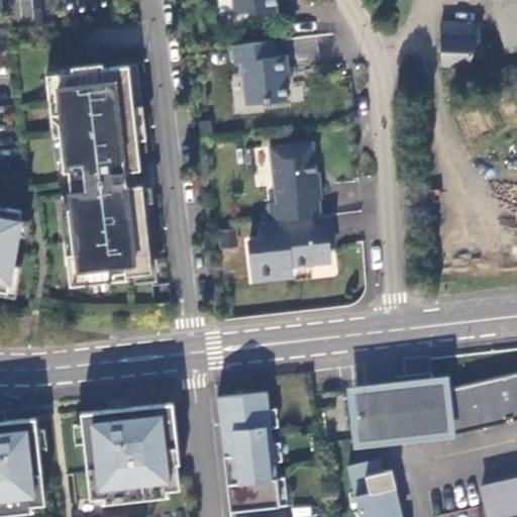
[(232,0),(218,0),(218,13),(231,14),(232,0)]
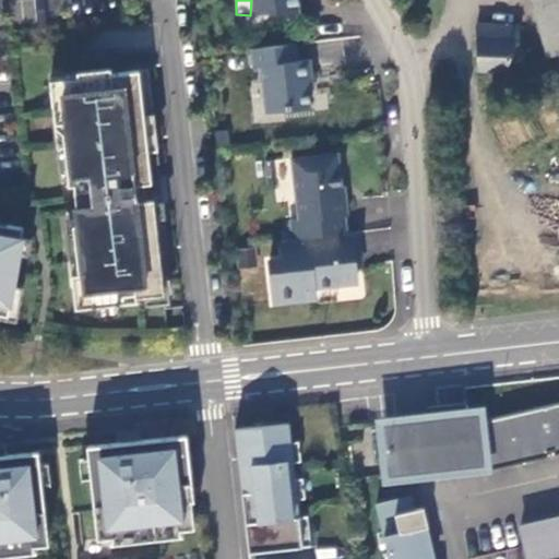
[(252,0),(254,16),(281,14),(286,18),(300,15),(298,0),(252,0)]
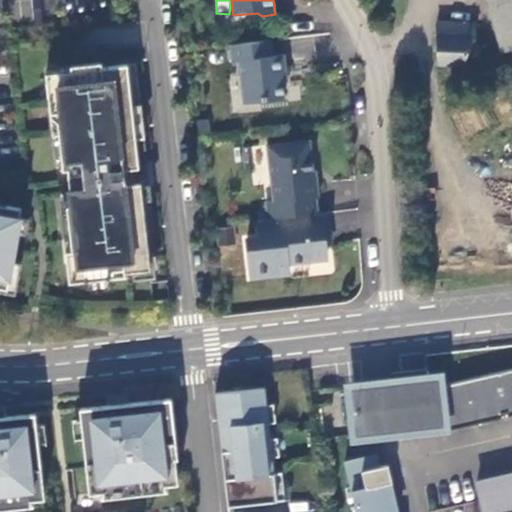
[(511,0),(490,0),(504,51),(511,49),(511,48),(511,0)]
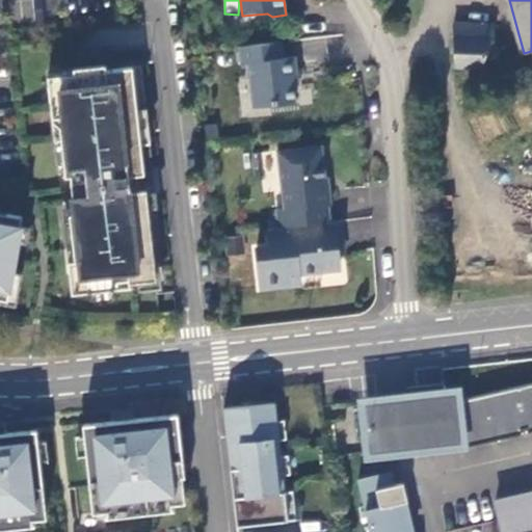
[(495,24),(456,22),(456,67),(483,68),(486,60),(490,61),(500,60),(503,54),(501,48),(496,45),(495,24)]
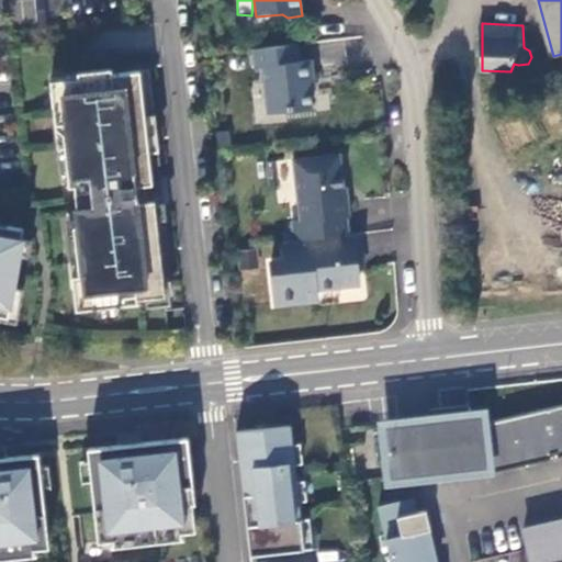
[(298,46),(254,52),(256,70),(263,69),(269,116),(313,112),(310,82),(315,82),(312,63),(300,64),(298,46)]
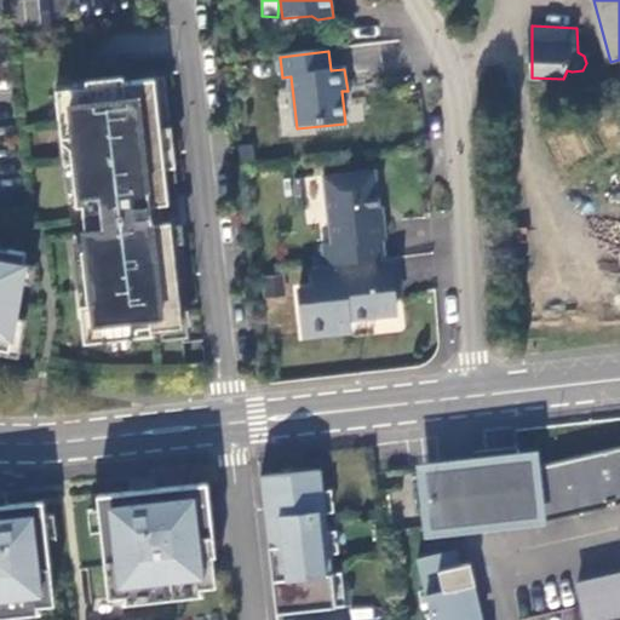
[(165,168),(155,79),(125,82),(124,76),(86,81),(87,87),(56,90),(62,143),(70,149),(75,199),(76,207),(82,207),(85,224),(102,222),(103,231),(85,233),(86,245),(86,251),(81,251),(87,305),(80,306),(85,344),(135,338),(133,329),(150,327),(151,332),(183,328),(171,223),(162,224),(160,206),(164,205),(160,170),(165,168)]
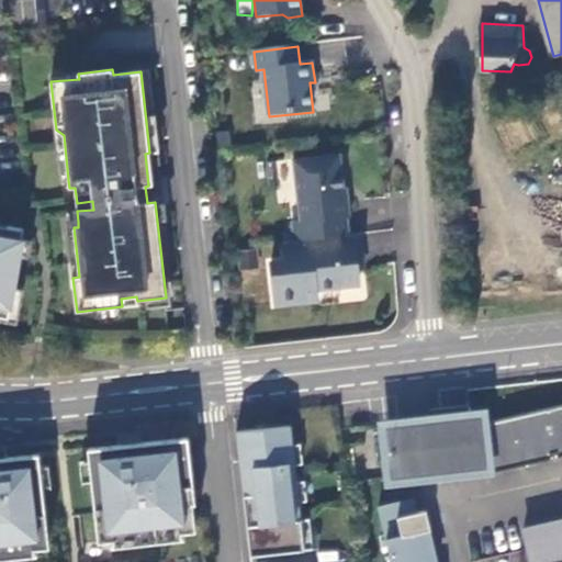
[(64,135),(56,130),(62,180),(68,180),(64,135)]
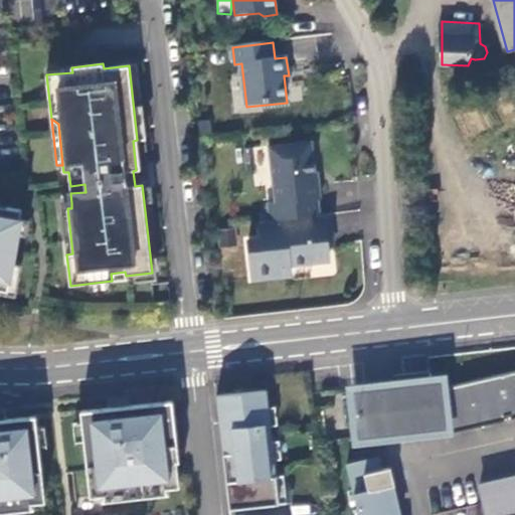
[(269,204),(271,222),(321,215),(319,199),(322,199),(320,182),(317,182),(312,142),(269,148),(276,203),(269,204)]
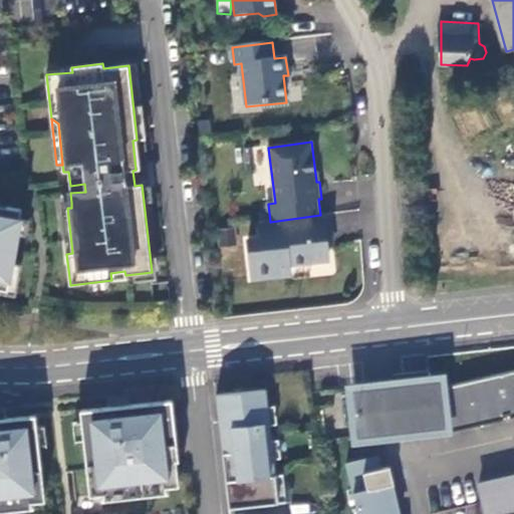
[(72,253),(67,208),(71,208),(71,203),(61,203),(66,254),(72,253)]
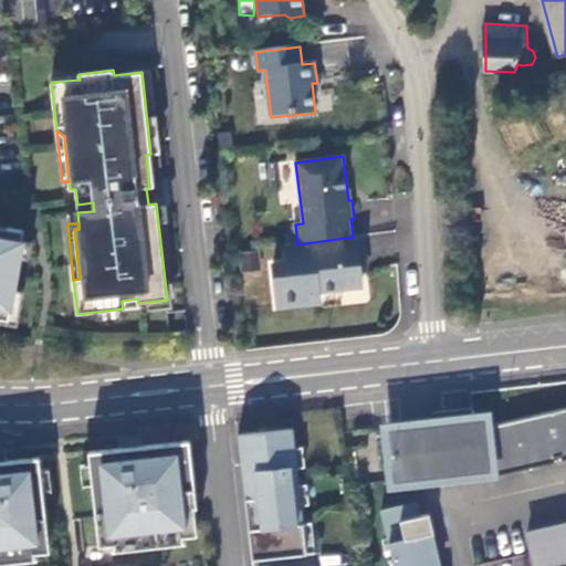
[(13,291),(23,231),(0,227),(0,323),(17,327),(22,293),(13,291)]
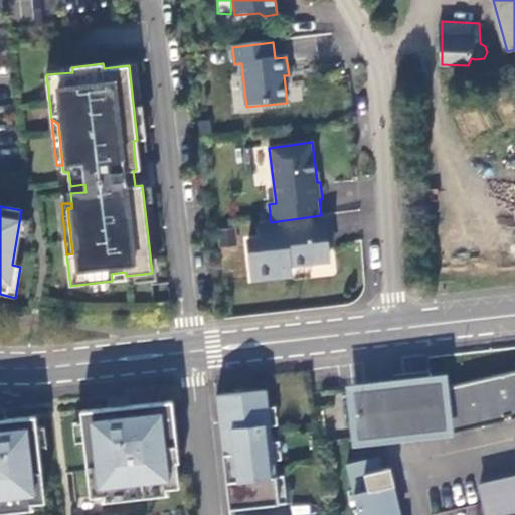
[(334,236),(331,214),(321,215),(271,222),(261,223),(263,241),(249,243),(254,281),(289,277),(293,272),(293,266),(331,261),(328,237),(334,236)]
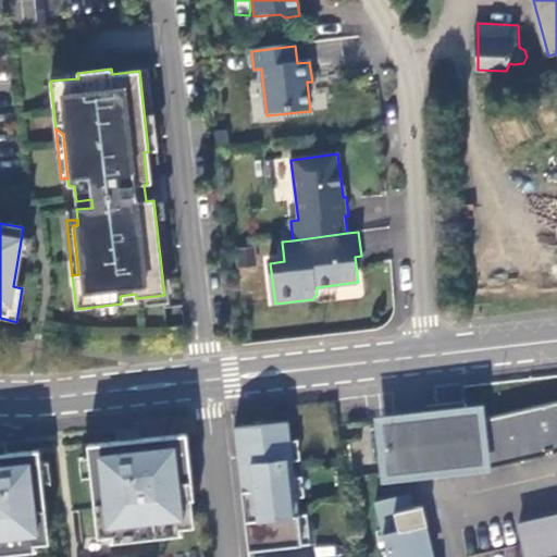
[(429,420),(431,440),(434,468),(473,463),(473,460),(481,459),(483,470),(547,455),(546,452),(552,449),(553,454),(556,453),(556,401),(468,423),(468,416),(448,418),(429,420)]
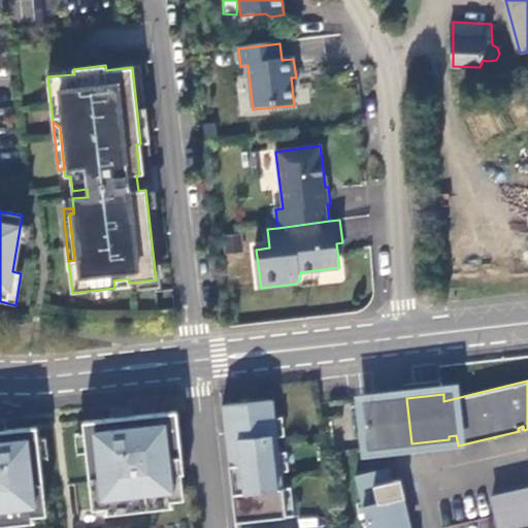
[(223,405),(236,522),(295,515),(292,486),(284,488),(273,399),(223,405)]
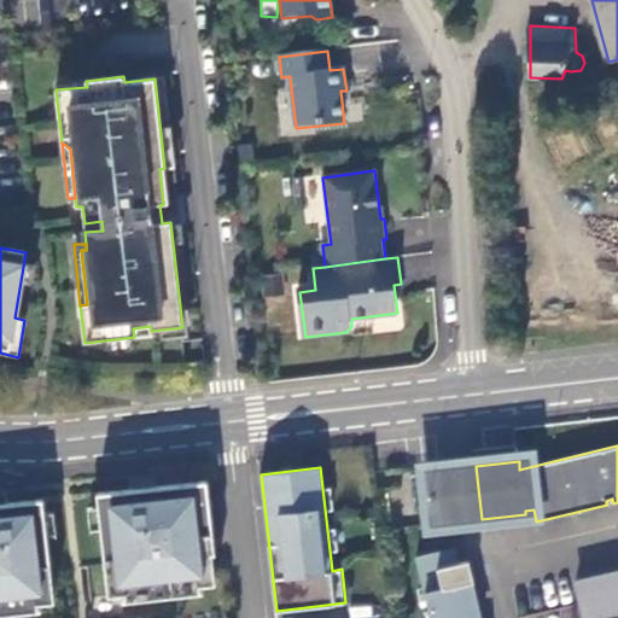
[(101,529),(109,596),(127,594),(143,592),(144,599),(182,594),(182,588),(198,586),(216,583),(204,481),(97,493),(99,507),(101,529)]
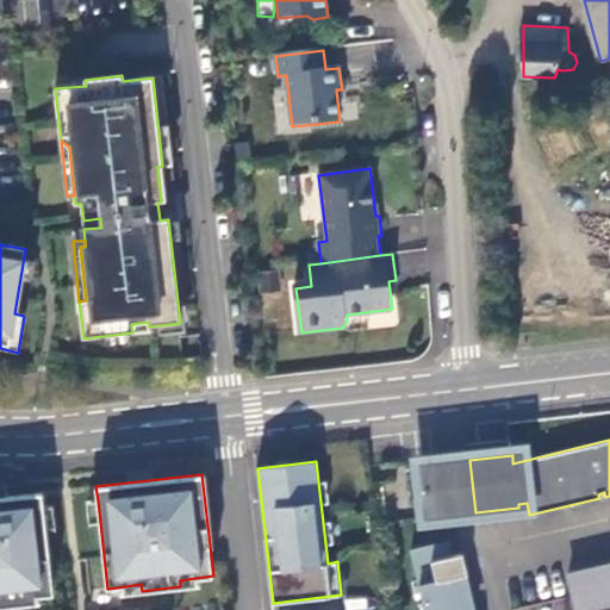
[(42,492),(0,497),(0,607),(22,605),(20,598),(36,597),(54,595),(47,528),(44,506),(42,492)]
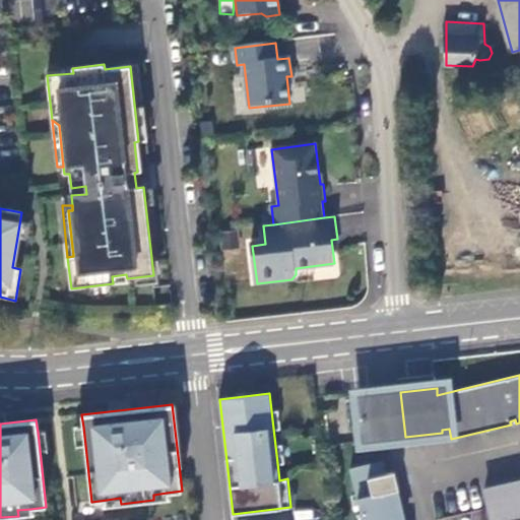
[(76,446),(85,445),(83,427),(74,428),(76,446)]
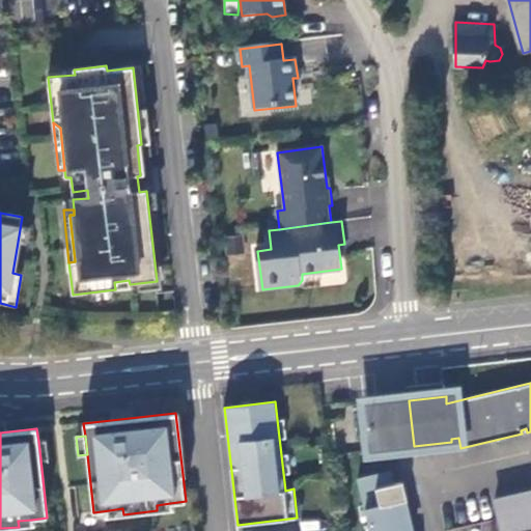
[(38,441),(40,459),(49,458),(47,440),(38,441)]
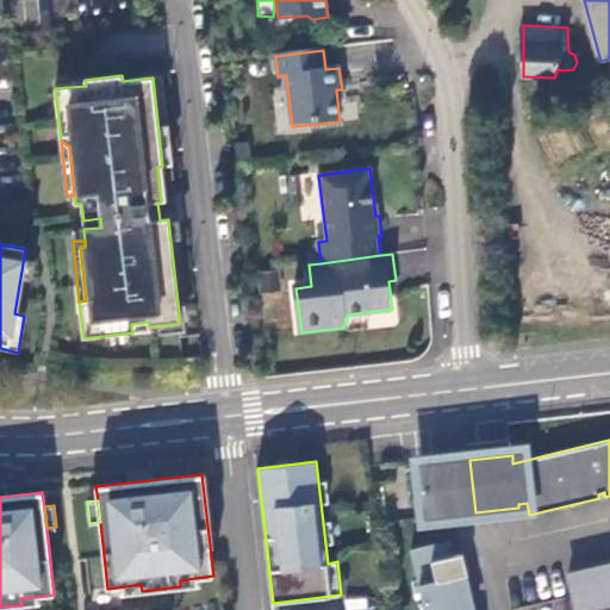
[(468,577),(464,555),(455,558),(449,559),(446,543),(412,552),(425,609),(473,609),(466,578),(468,577)]
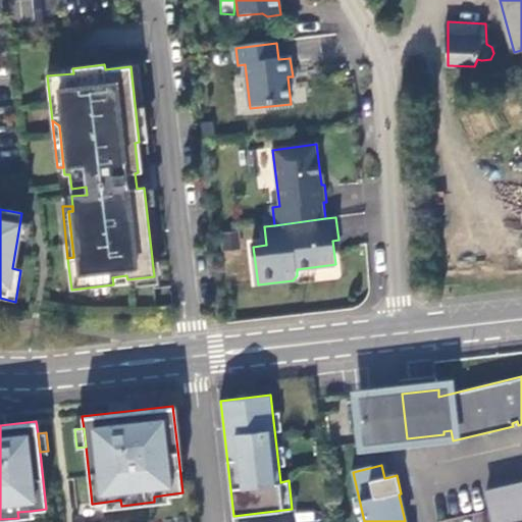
[(521,489),(486,498),(491,521),(508,521),(521,519),(521,489)]
